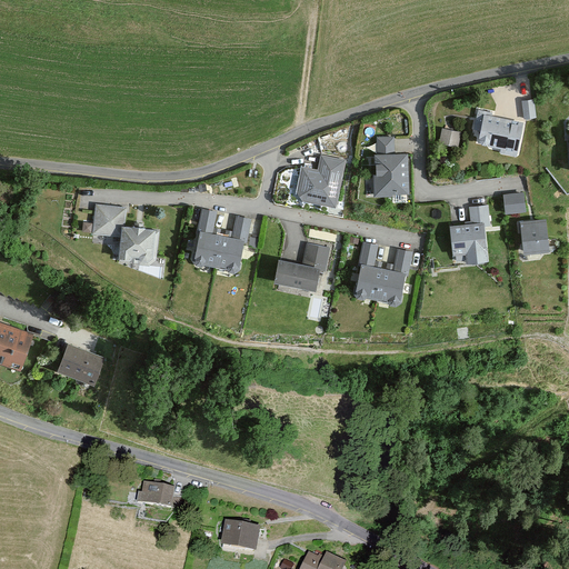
[(536,99),(522,100),(523,118),(536,118),(536,99)]
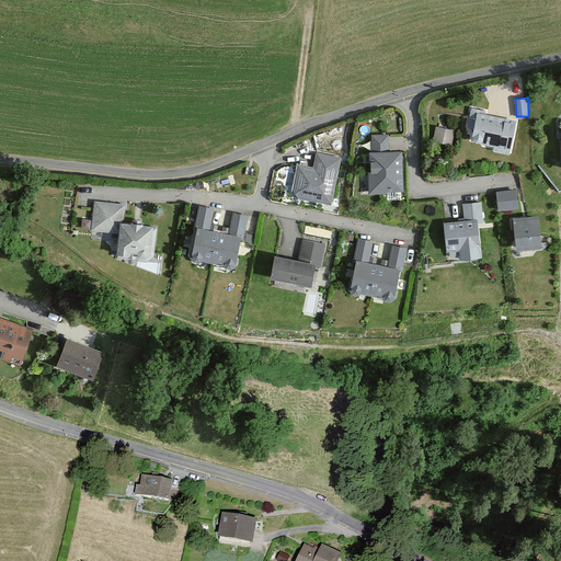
[(489,110),(470,106),(466,126),(474,128),(472,142),(512,150),(517,119),(488,114),(489,110)]
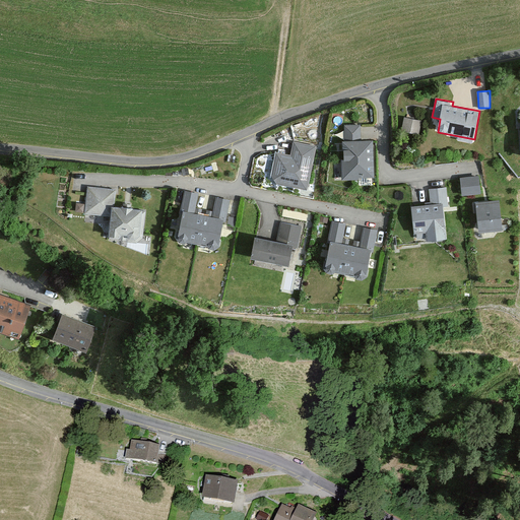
[(404,118),(403,132),(420,132),(421,118),(404,118)]
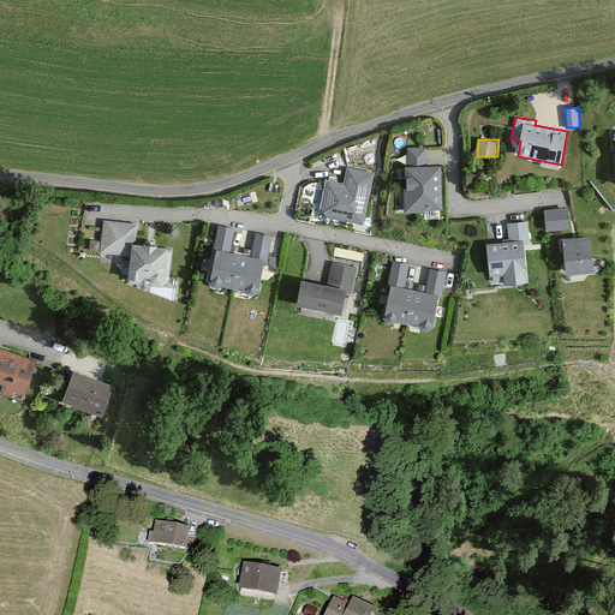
[(341,180),(324,177),(320,203),(324,216),(365,224),(375,171),(344,165),(341,180)]
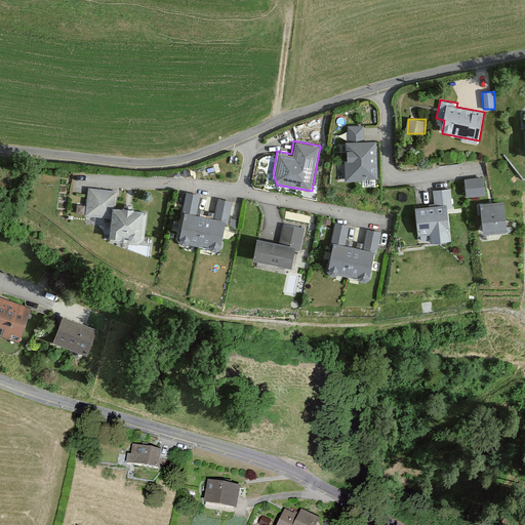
[(376,142),(345,142),(345,180),(376,179),(376,142)]
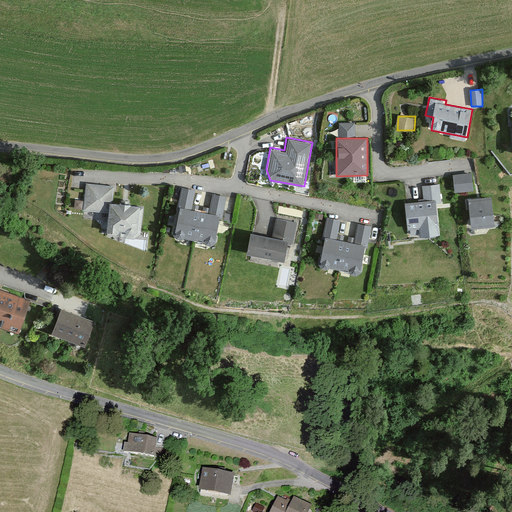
[(474,173),(455,173),(455,191),(474,191),(474,173)]
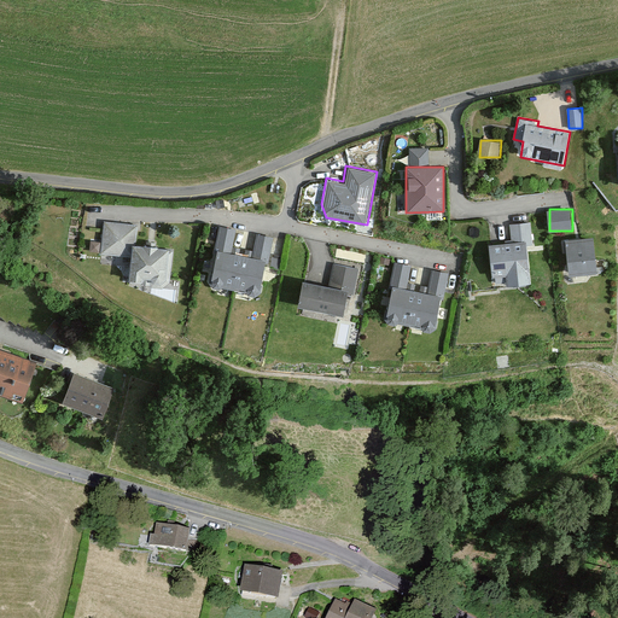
[(138,226),(104,221),(100,252),(133,257),(134,246),(138,226)]
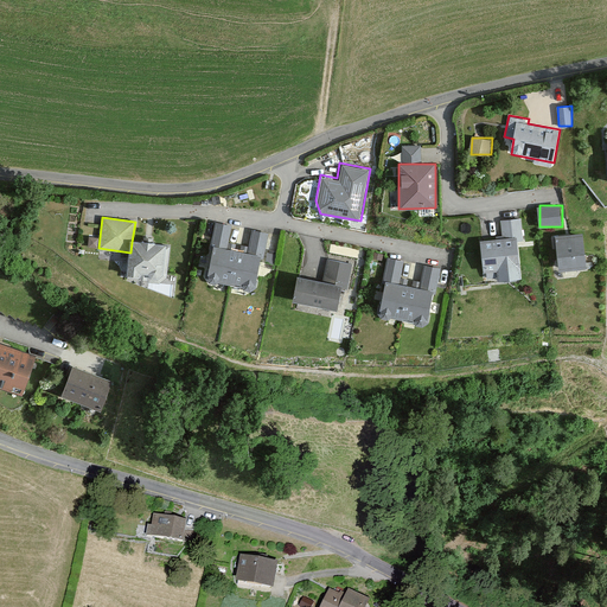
[(585,232),(553,236),(557,272),(588,268),(585,232)]
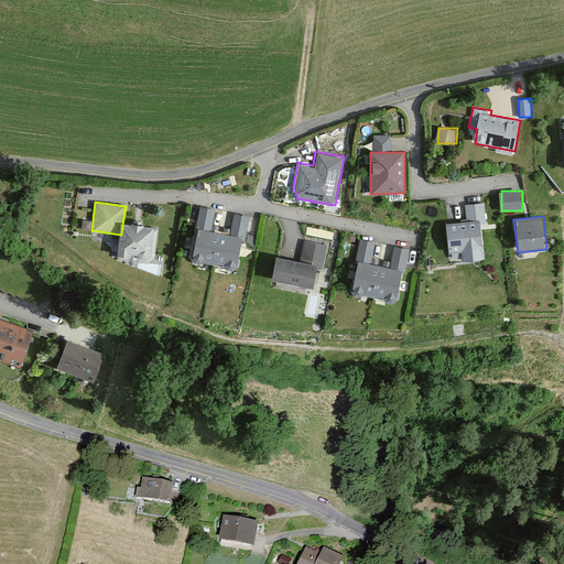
[(153,266),(158,229),(122,225),(121,235),(118,260),(153,266)]
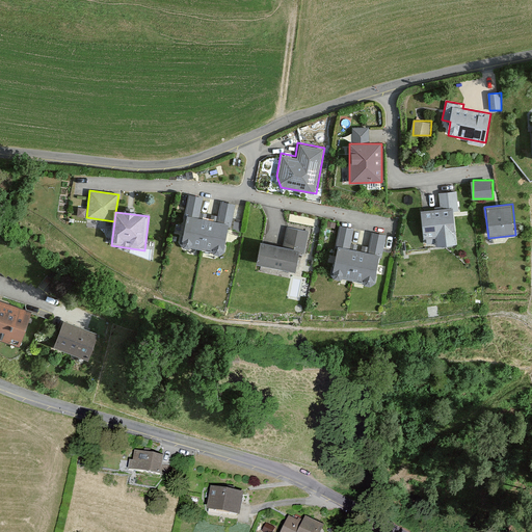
[(452,212),(421,213),(423,245),(454,243),(452,212)]
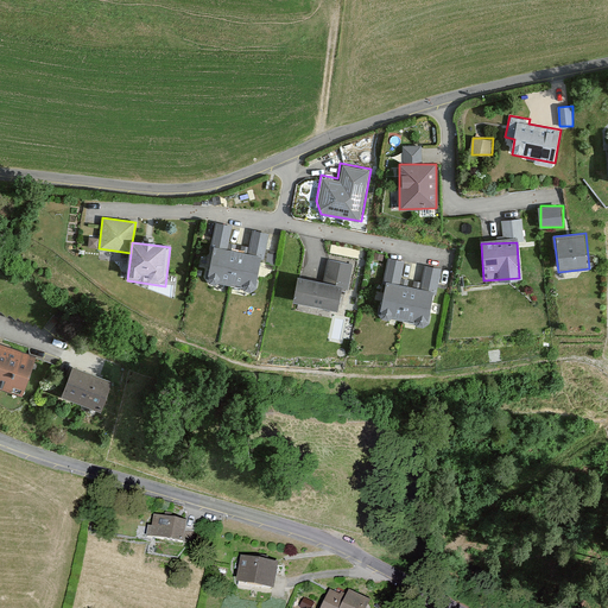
[(206,282),(252,291),(259,257),(213,247),(206,282)]
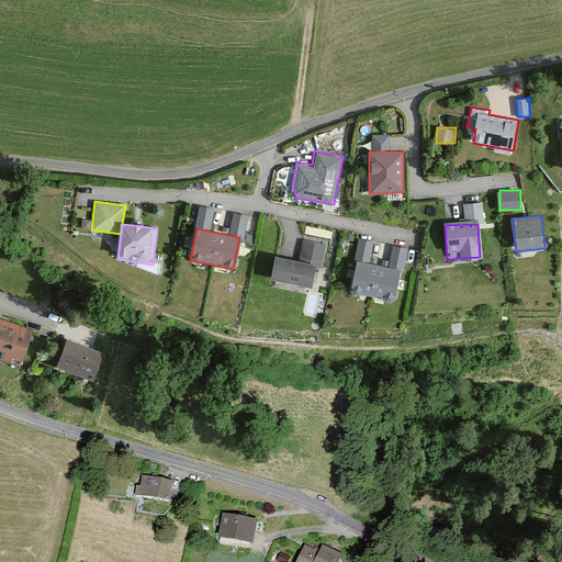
[(317,265),(274,258),(270,282),(313,290),(317,265)]
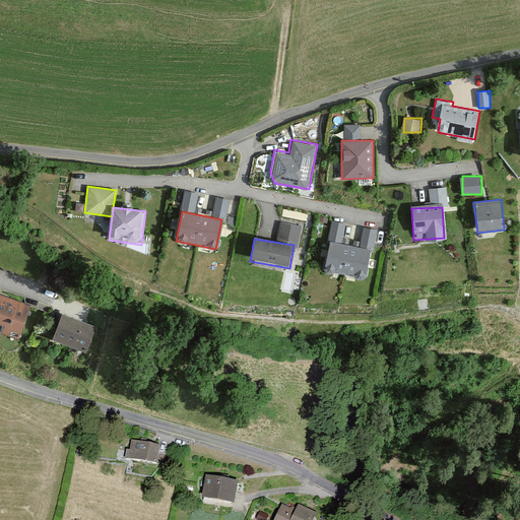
[(371,250),(328,241),(322,272),(365,280),(371,250)]
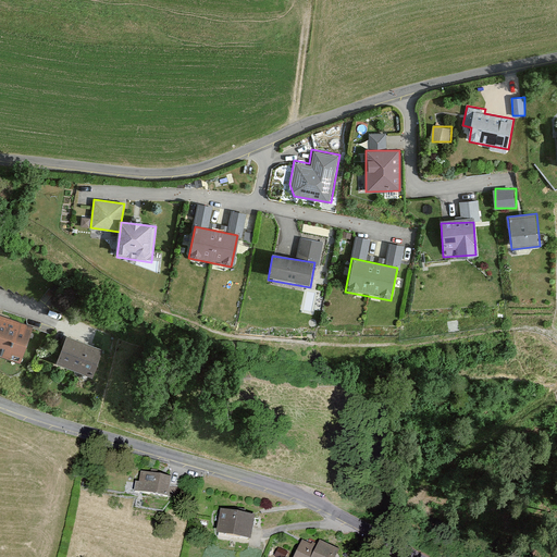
[(36,325),(0,312),(0,355),(23,363),(36,325)]
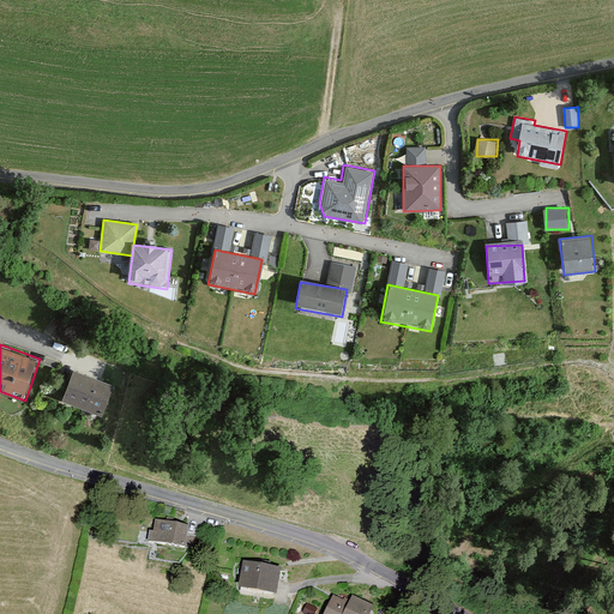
[(115,387),(71,369),(59,399),(104,417),(115,387)]
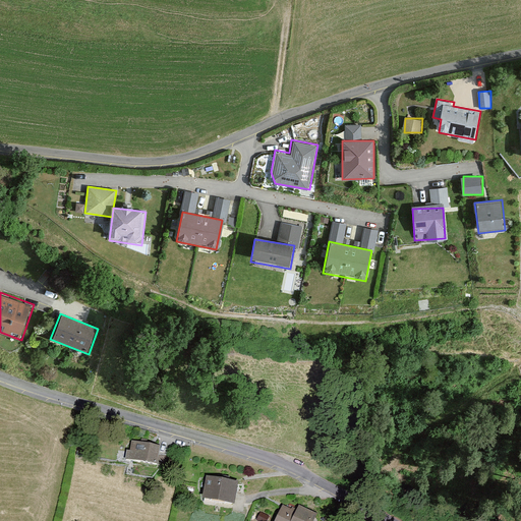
[(162,446),(130,442),(127,463),(160,467),(162,446)]
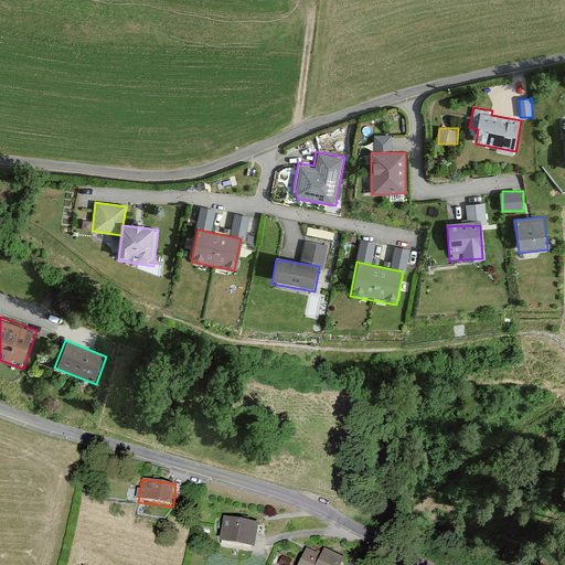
[(258,526),(222,521),(217,547),(254,553),(258,526)]
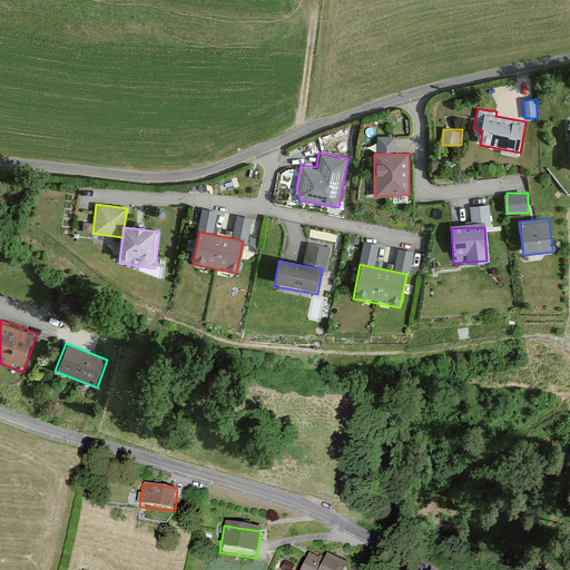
[(321,569),(325,560),(310,553),(302,569),(321,569)]
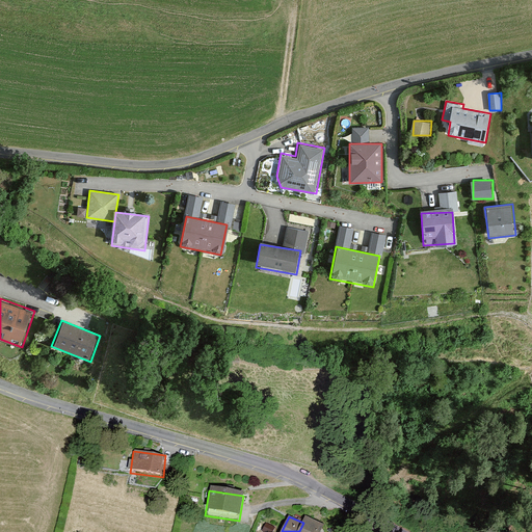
[(306,519),(303,523),(299,531),(322,531),(324,527),(306,519)]
